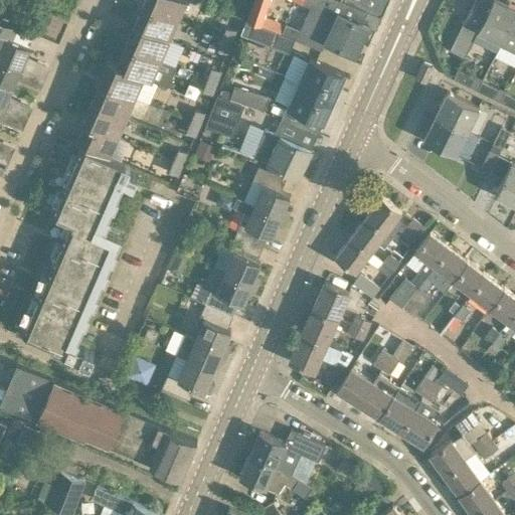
[(178,20),(187,0),(185,0),(147,0),(145,6),(178,20)]
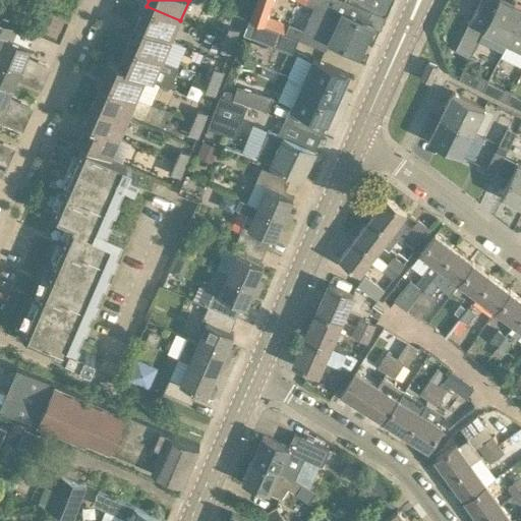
[(367,23),(371,12),(342,0),(254,0),(248,15),(250,16),(248,22),(297,39),(312,47),(313,45),(326,50),(330,41),(359,55),(372,26),(367,23)]
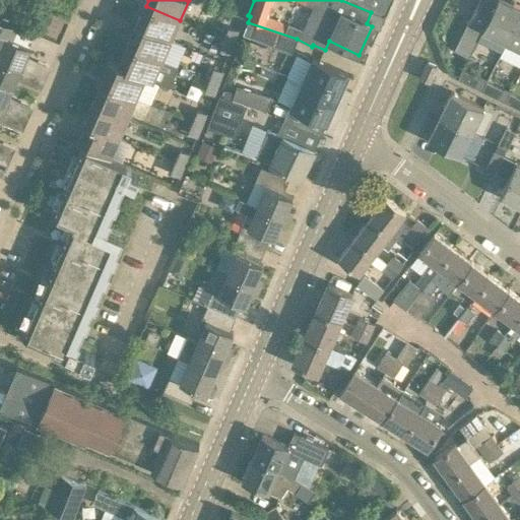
[(341,0),(371,12),(385,17),(392,0),(341,0)]
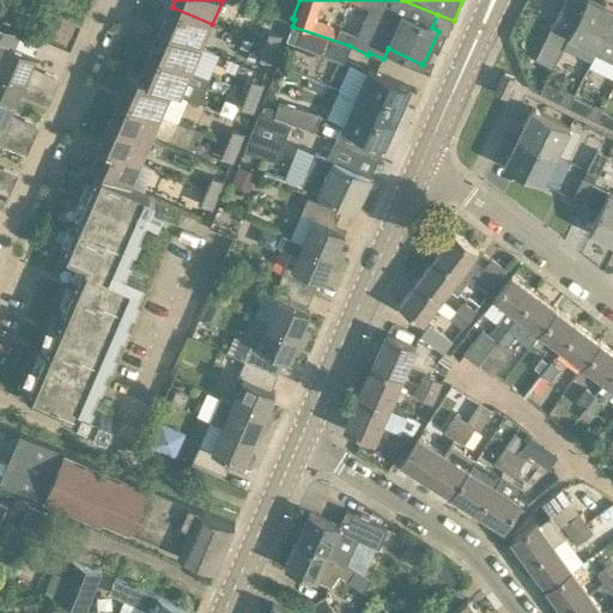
[(569,37),(596,50),(612,17),(612,10),(593,0),(586,0),(587,0),(584,0),(564,0),(535,61),(553,70),(569,37)]
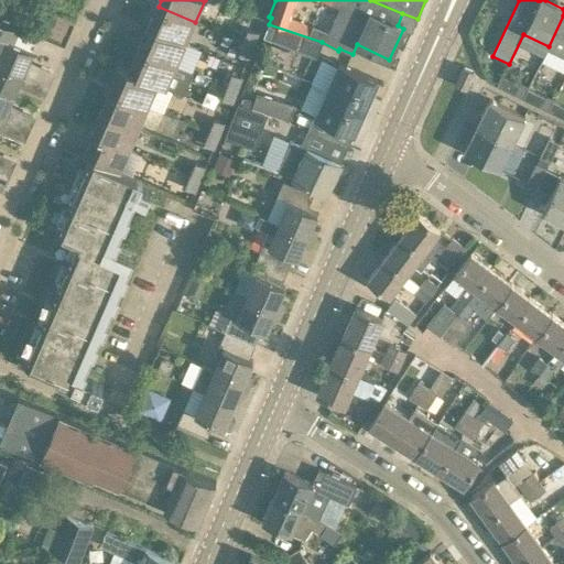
[(159,7),(149,29),(185,44),(195,22),(159,7)]
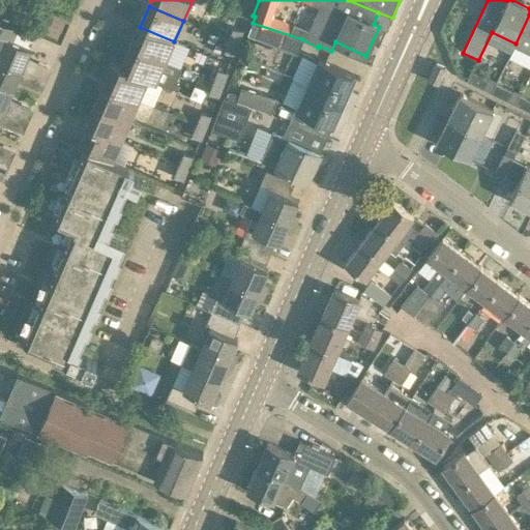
[(529,15),(516,43),(509,58),(529,68),(529,15)]
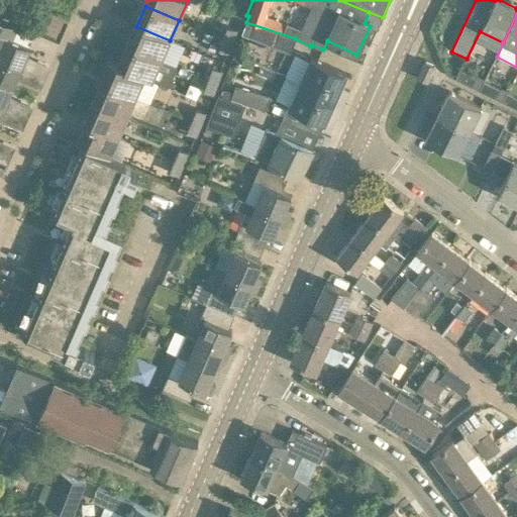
[(0,59),(26,71),(30,62),(24,59),(34,35),(0,20),(0,59)]
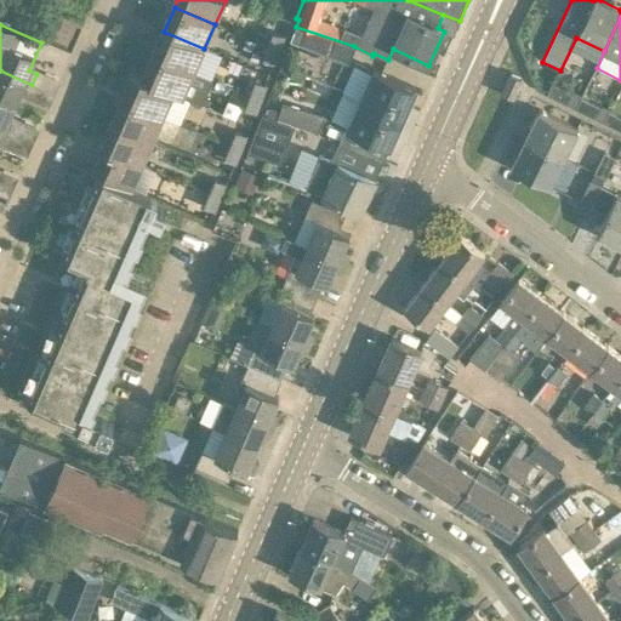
[(348,64),(354,46),(296,27),(290,41),(348,64)]
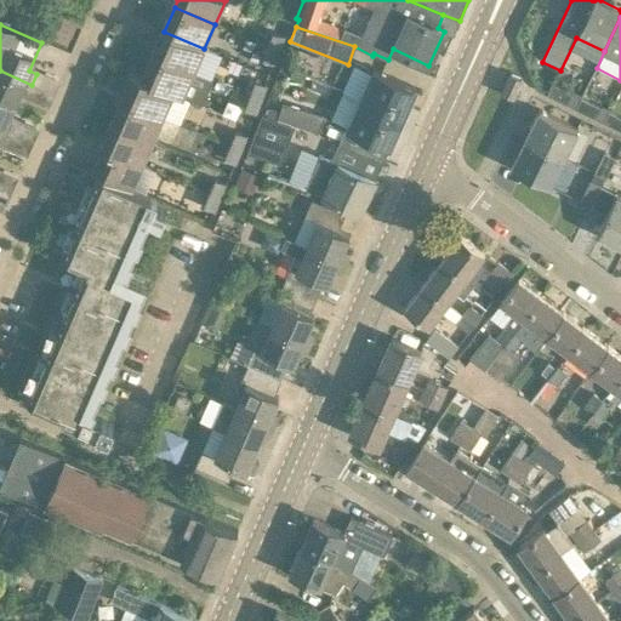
[(153,56),(194,73),(204,49),(164,32),(153,56)]
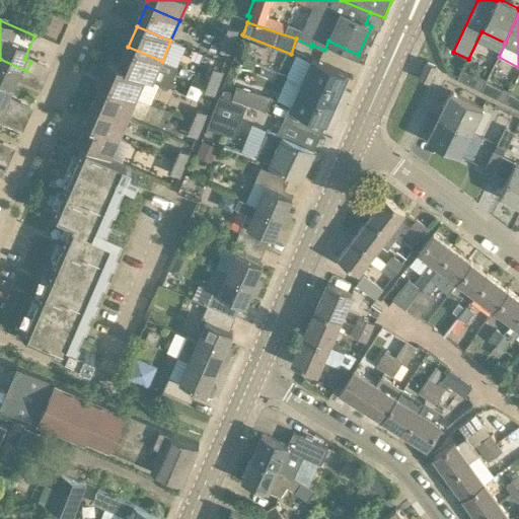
[(228,28),(223,40),(233,44),(237,32),(238,31),(228,28)]
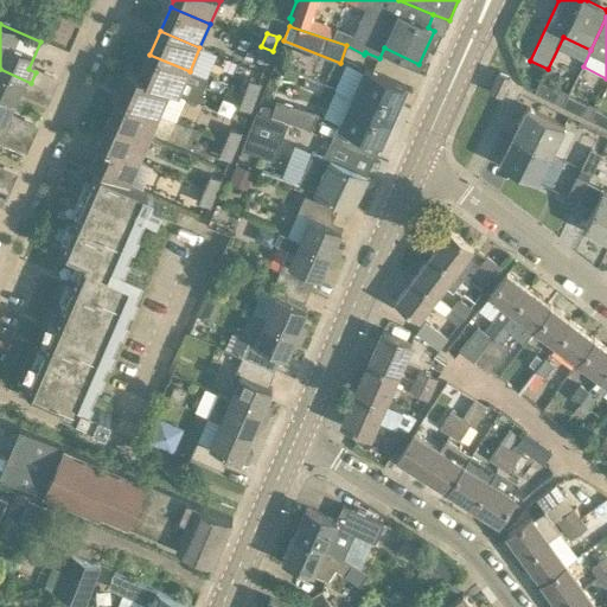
[(256,61),(268,65),(273,51),(261,46),(256,61)]
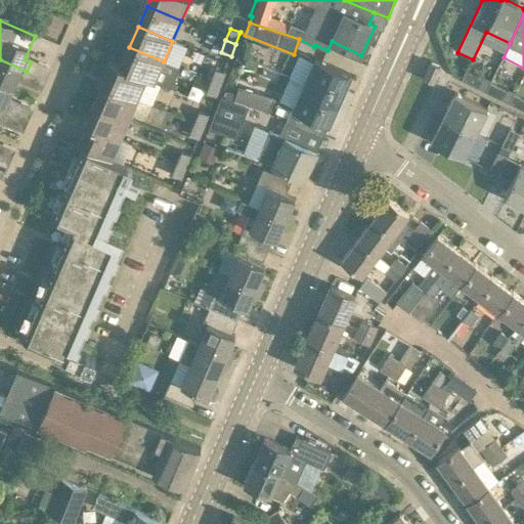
[(164,61),(129,47),(121,68),(146,79),(155,82),(164,61)]
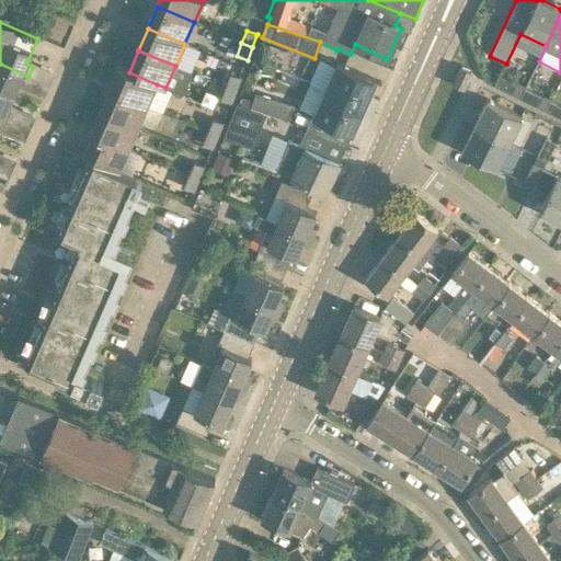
[(323,89),(364,107),(375,81),(334,63),(323,89)]
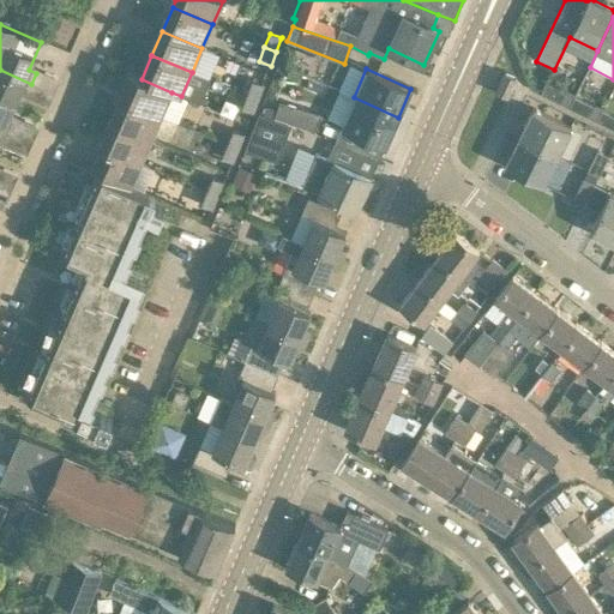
[(0,97),(14,104),(20,91),(28,94),(31,84),(0,70),(0,97)]
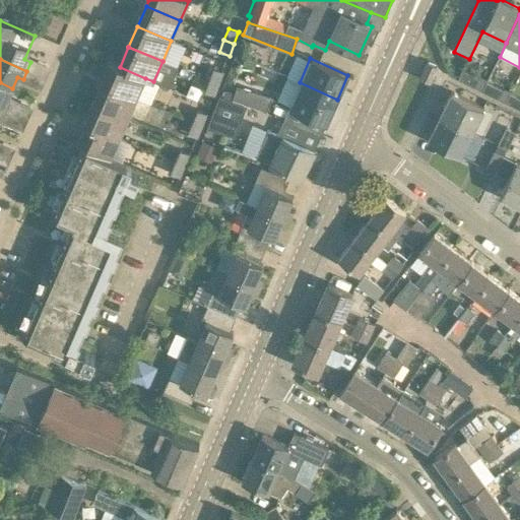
[(137,99),(145,78),(120,67),(110,63),(102,83),(137,99)]
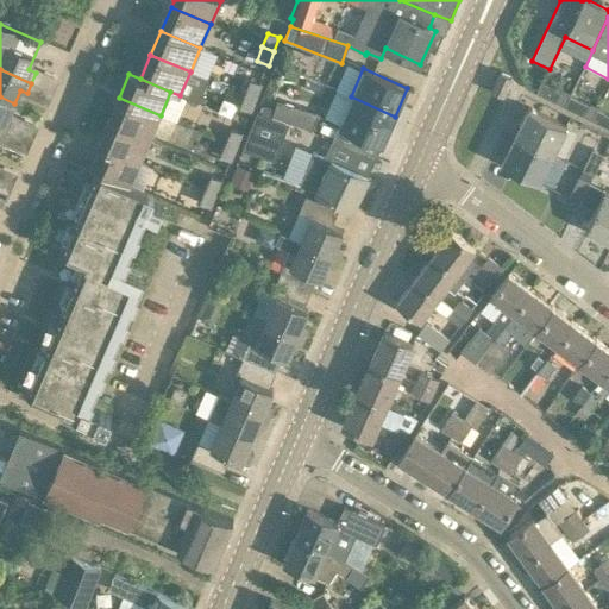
[(503,98),(512,79),(500,74),(491,93),(503,98)]
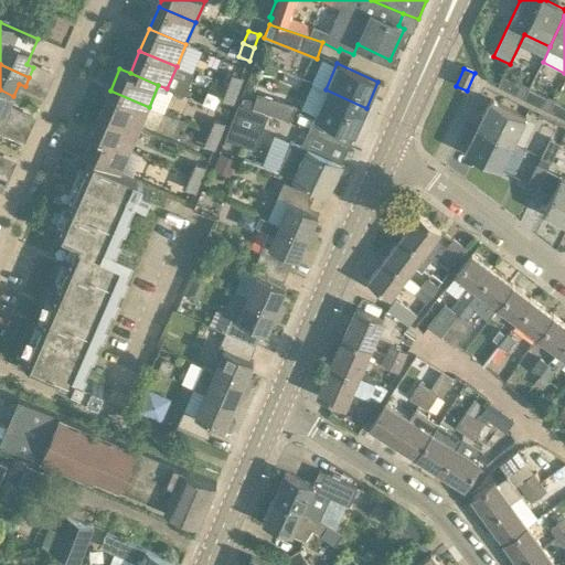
[(237,92),(242,80),(232,75),(227,87),(237,92)]
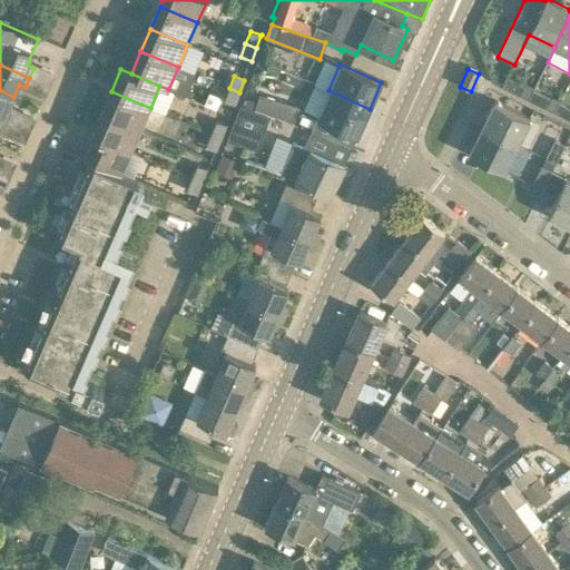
[(528,100),(533,90),(534,88),(526,84),(524,87),(507,77),(501,87),(528,100)]
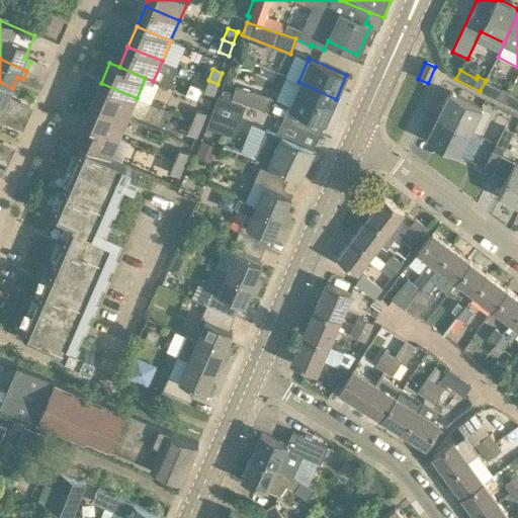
[(213,96),(218,84),(208,80),(203,92),(213,96)]
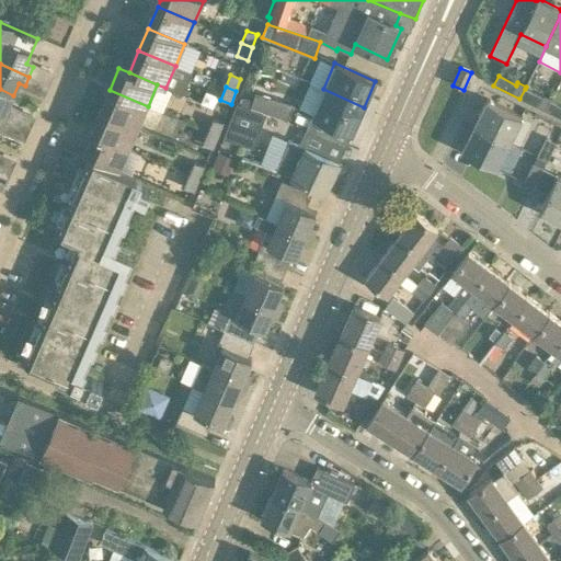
[(8,107),(13,95),(0,89),(0,115),(10,121),(14,111),(8,107)]
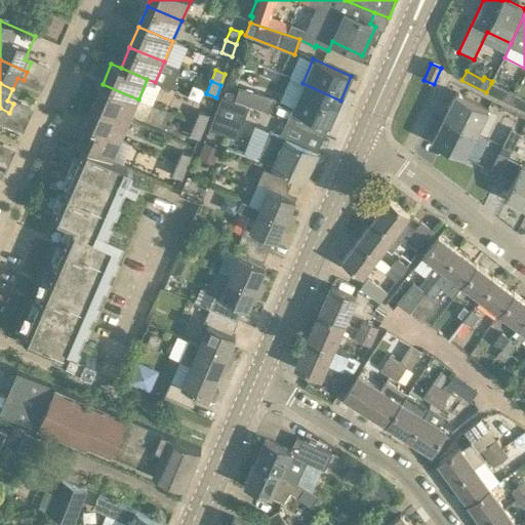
[(330,124),(340,101),(303,83),(292,108),(330,124)]
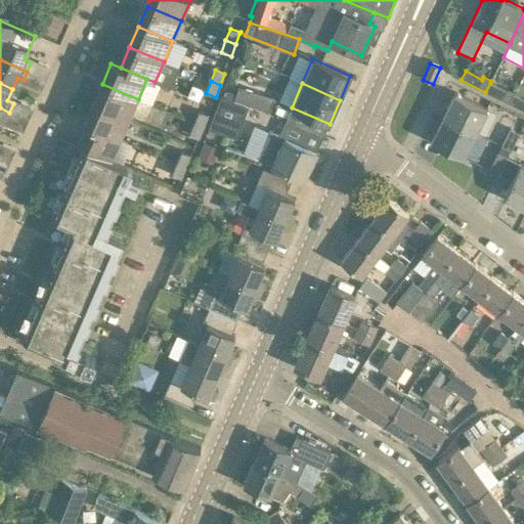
[(509,103),(514,95),(515,93),(508,89),(507,91),(490,83),(485,92),(503,100),(509,103)]
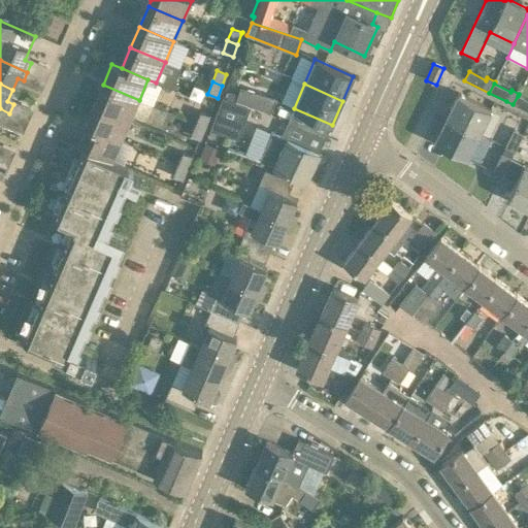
[(134,111),(139,100),(103,85),(94,104),(130,121),(134,111)]
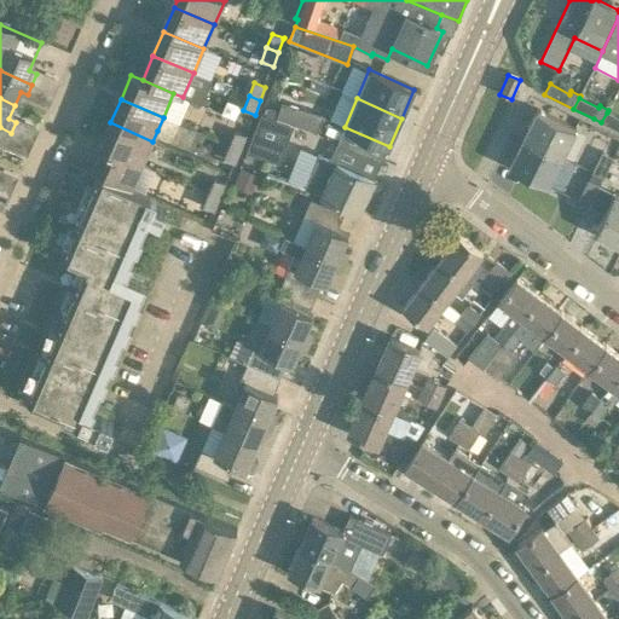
[(282,102),(278,111),(268,108),(265,116),(295,126),(317,132),(324,116),(282,102)]
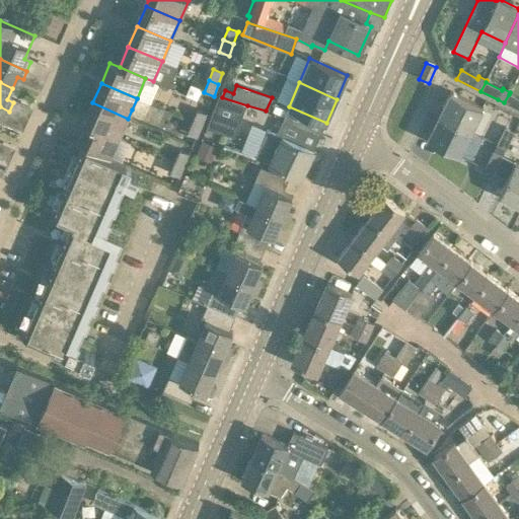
[(439,116),(471,132),(483,108),(450,92),(439,116)]
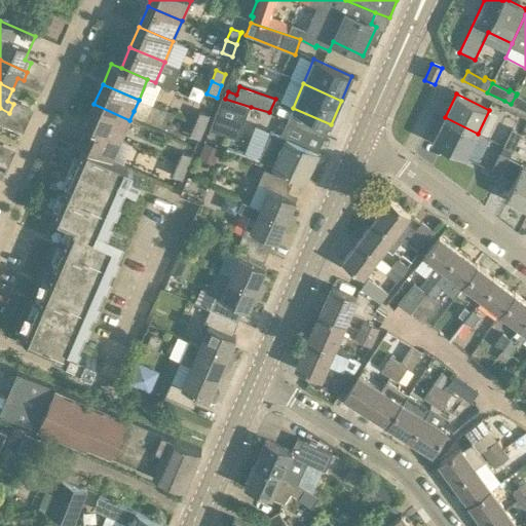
[(525,100),(516,96),(511,104),(525,111),(525,100)]
